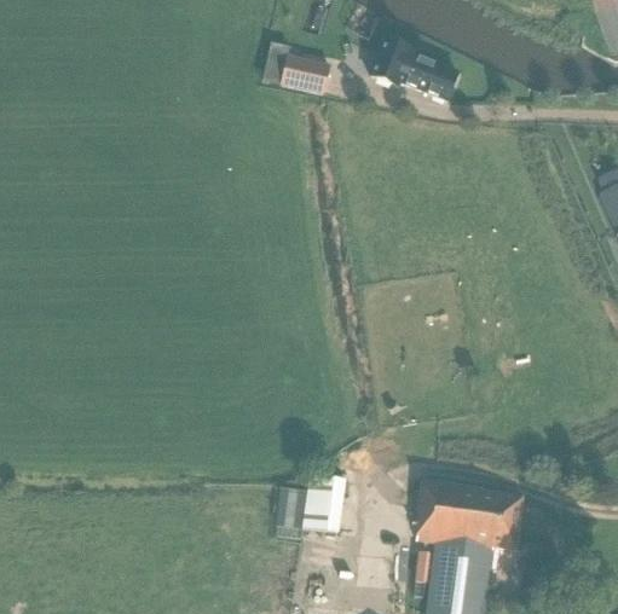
[(448,100),(458,73),(410,53),(411,50),(386,40),(371,75),(397,85),(399,81),(448,100)]
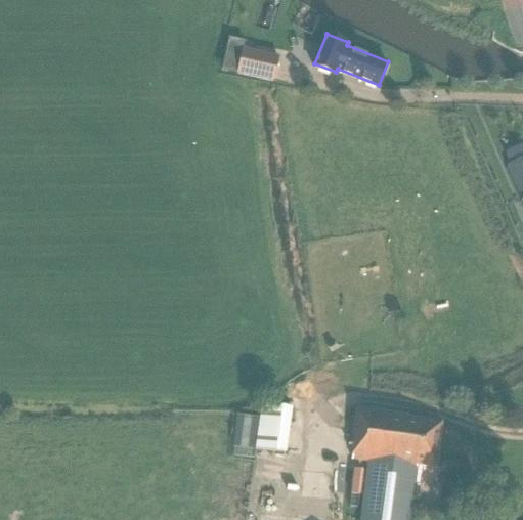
[(274,79),(279,54),(243,47),(237,72),(274,79)]
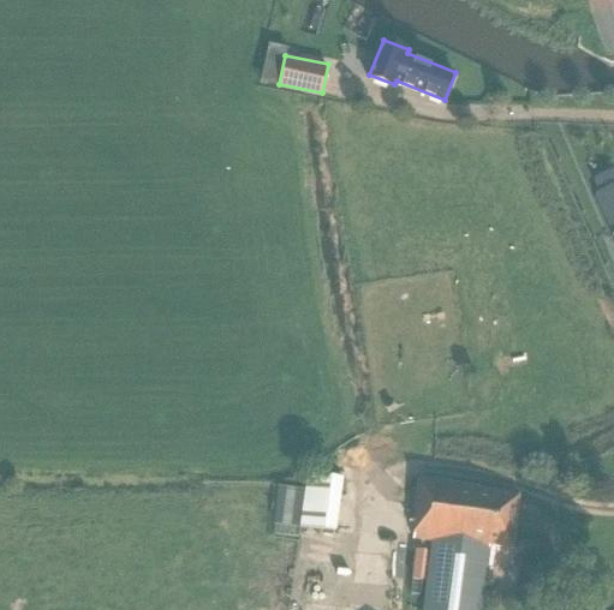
[(613,183),(595,191),(610,226),(613,225),(613,183)]
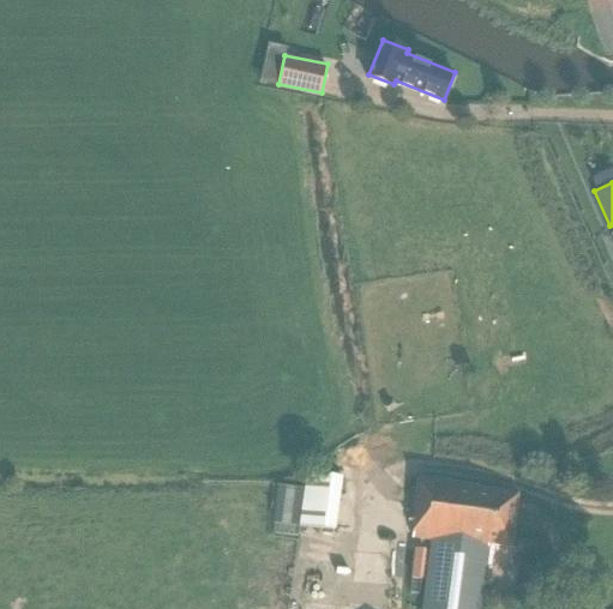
[(335,529),(343,475),(307,470),(300,524),(335,529)]
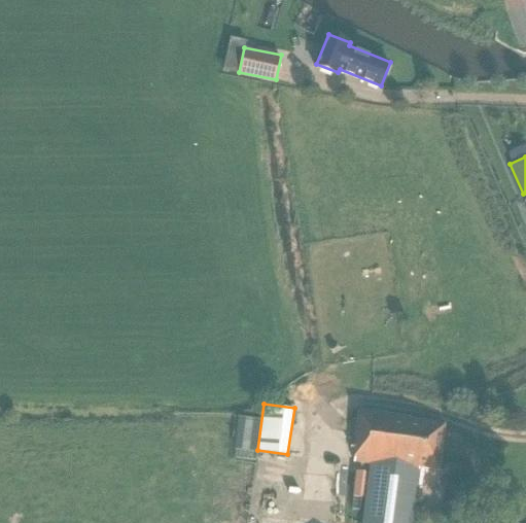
[(440,468),(446,421),(425,419),(425,417),(358,408),(354,445),(356,446),(354,459),(371,462),(361,522),(412,522),(420,465),(440,468)]
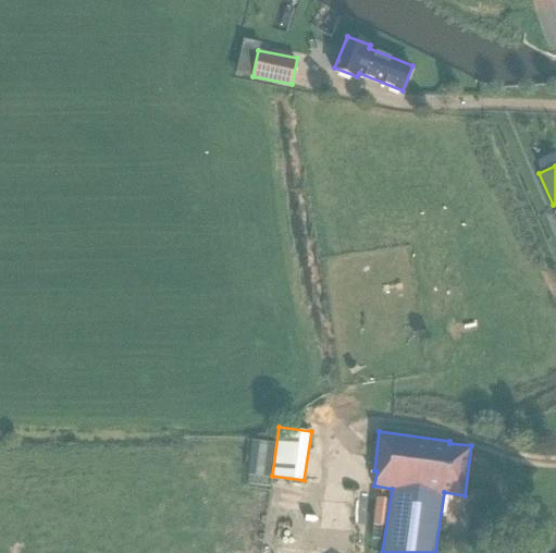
[(373,517),(383,519),(386,492),(378,491),(373,517)]
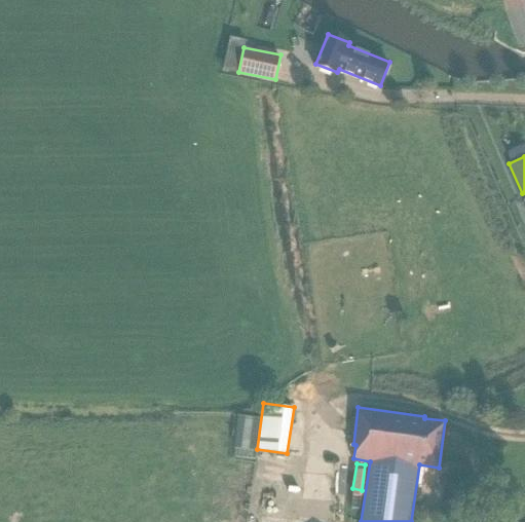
[(446,497),(444,515),(457,517),(459,499),(446,497)]
